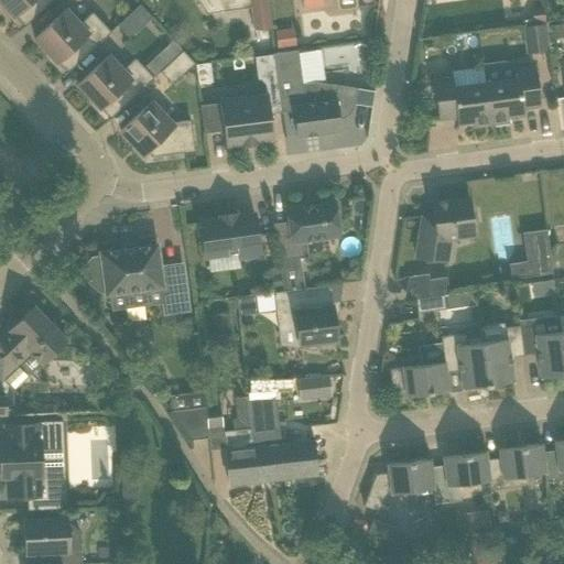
[(0,0),(0,1),(22,26),(23,28),(52,0),(0,0)]
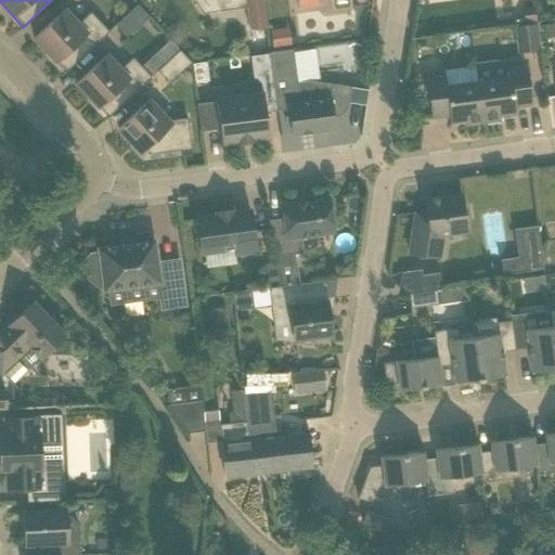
[(195,0),(205,13),(248,7),(246,0),(195,0)]
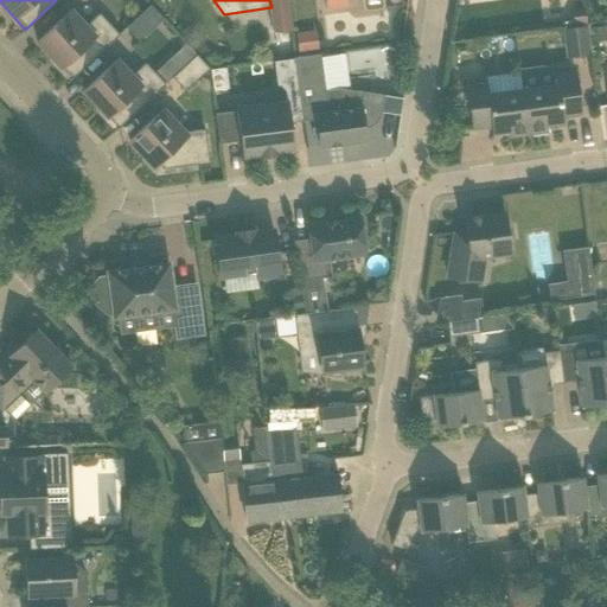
[(139,42),(163,19),(151,5),(126,27),(139,42)]
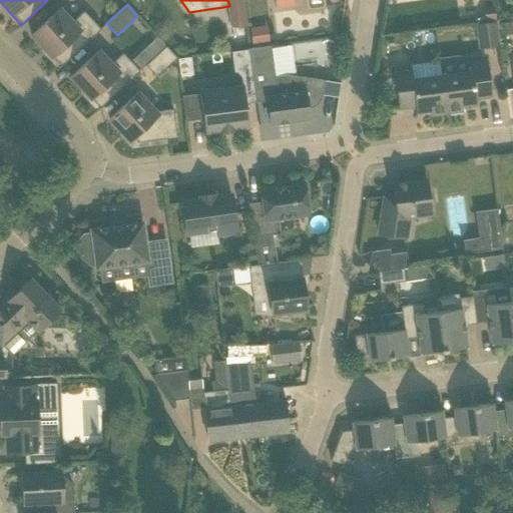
[(31,35),(59,66),(60,66),(100,29),(84,11),(72,22),(60,8),(31,35)]
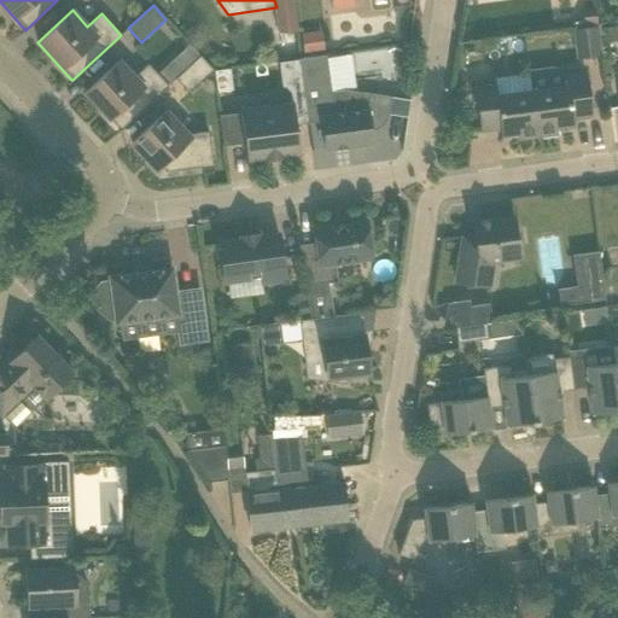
[(297,30),(295,10),(275,13),(278,33),(296,30),(297,30)]
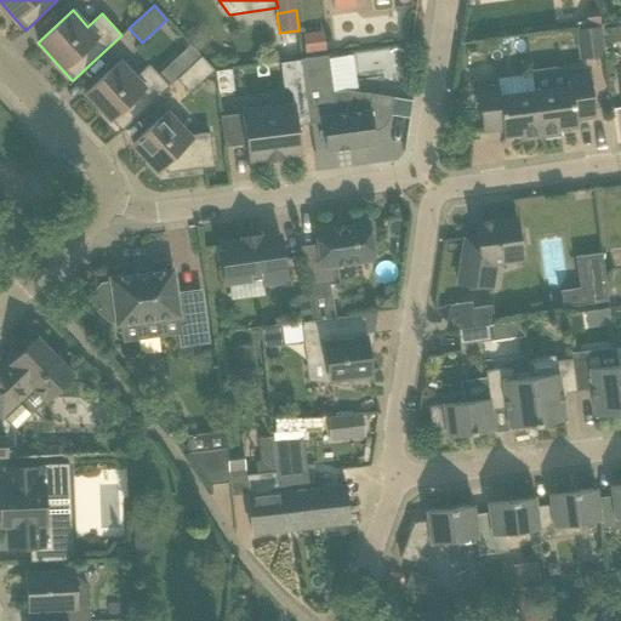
[(582,44),(602,41),(600,27),(581,29),(582,44)]
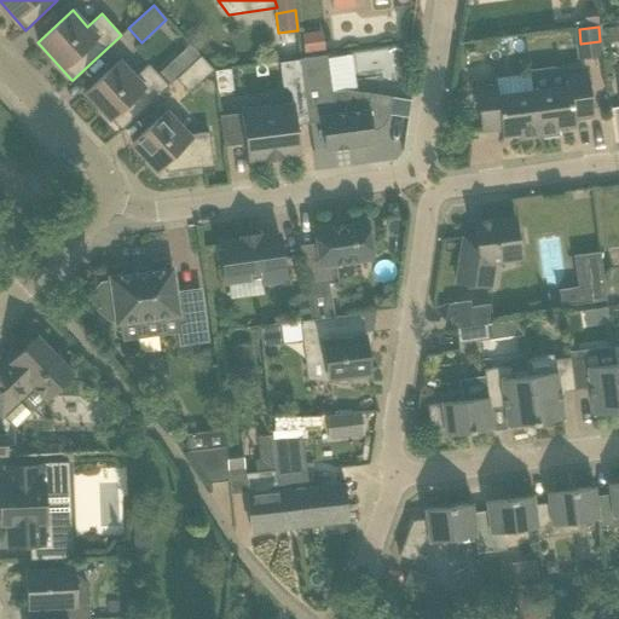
[(618,36),(618,27),(603,29),(605,42),(618,40),(618,36)]
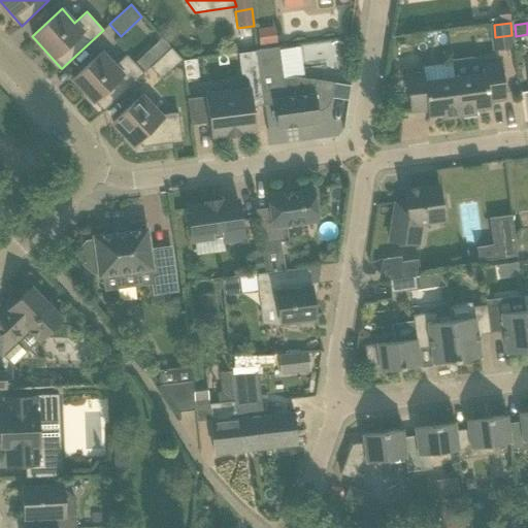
[(261,47),(277,44),(275,27),(258,29),(261,47)]
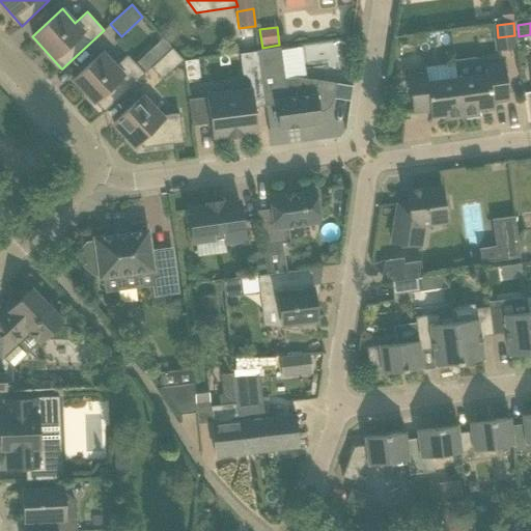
[(163,38),(154,47),(162,56),(172,48),(163,38)]
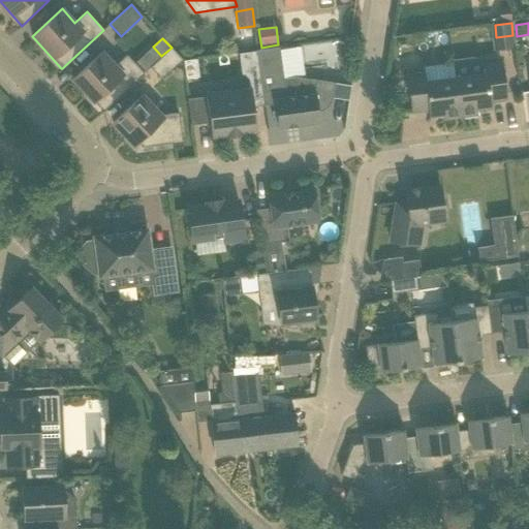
[(318,123),(317,112),(320,112),(324,110),(328,107),(330,104),(332,101),(333,97),(335,83),(296,76),(283,79),(279,47),(255,51),(263,105),(276,104),(279,128),(318,123)]
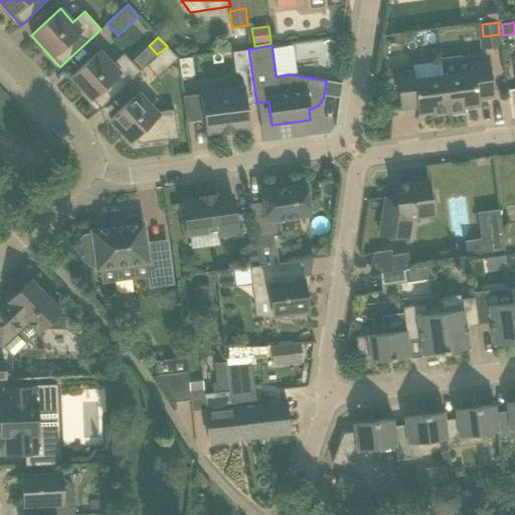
[(157,77),(177,58),(167,46),(157,54),(146,65),(157,77)]
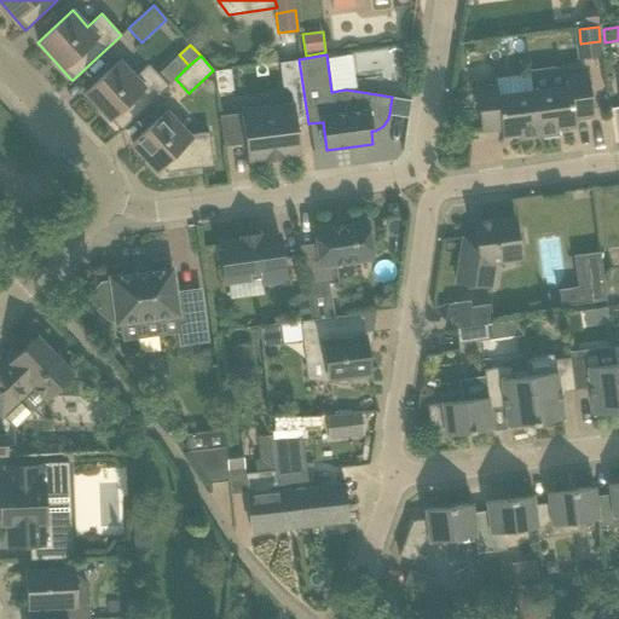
[(85,93),(119,129),(120,131),(168,86),(149,64),(134,77),(119,61),(85,93)]
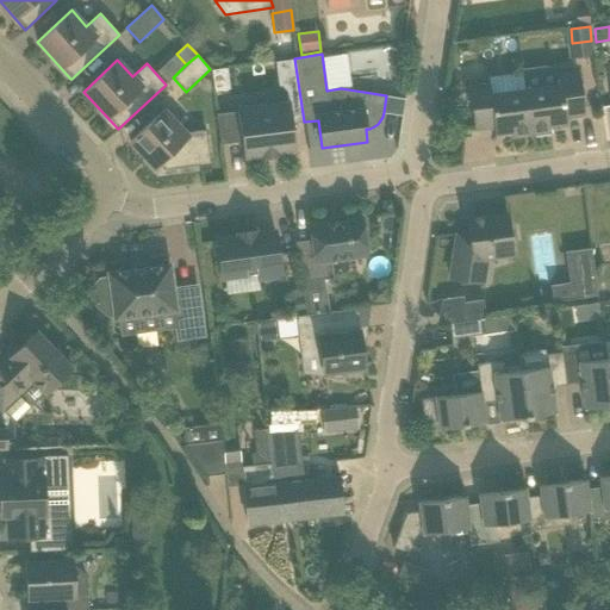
[(559,85),(526,89),(524,89),(530,135),(551,132),(549,126),(566,124),(565,117),(584,114),(578,72),(558,74),(559,85)]
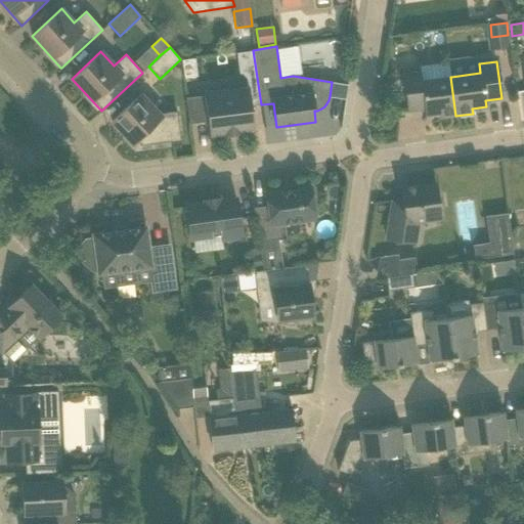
[(424,110),(425,114),(425,116),(438,114),(439,118),(455,116),(450,77),(422,81),(421,72),(402,75),(407,112),(424,110)]
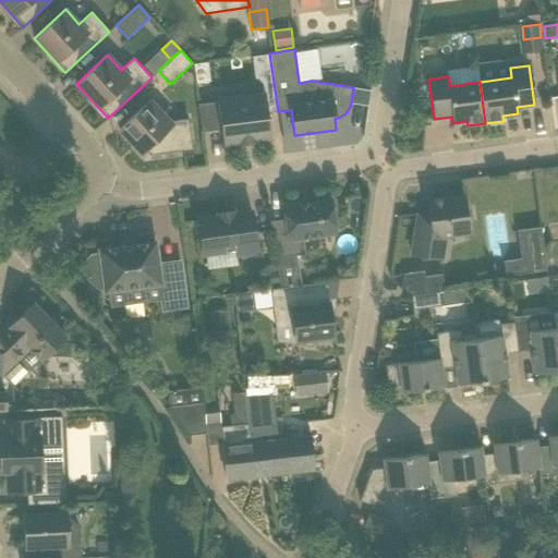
[(218,101),(203,104),(206,130),(221,129),(223,146),(240,144),(240,145),(254,143),(254,142),(270,140),(265,93),(255,94),(252,92),(245,92),(242,95),(217,98),(218,101)]
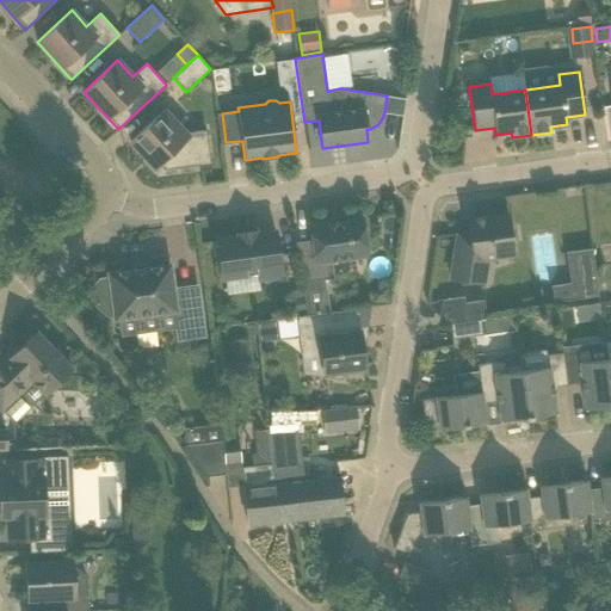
[(164,110),(130,142),(154,168),(159,165),(165,171),(211,165),(207,130),(185,133),(164,110)]
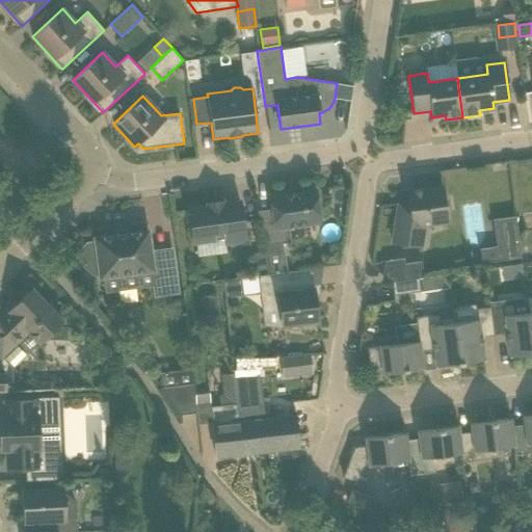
[(259,219),(263,245),(289,241),(287,227),(320,221),(318,207),(320,203),(319,190),(315,187),(302,189),(299,193),(270,197),(273,217),(259,219)]
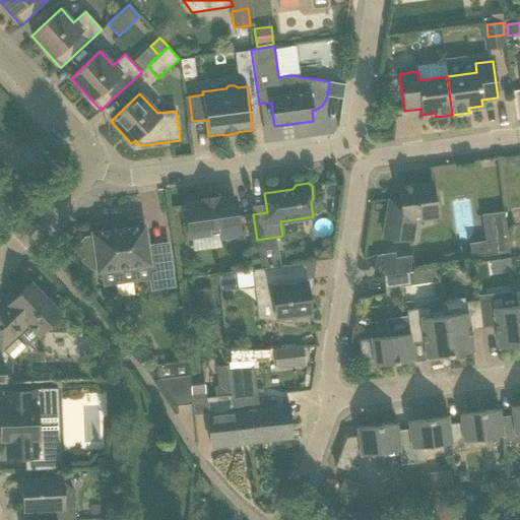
[(389,199),(383,237),(411,242),(414,219),(437,216),(436,207),(439,207),(437,191),(433,192),(432,183),(398,187),(399,198),(389,199)]
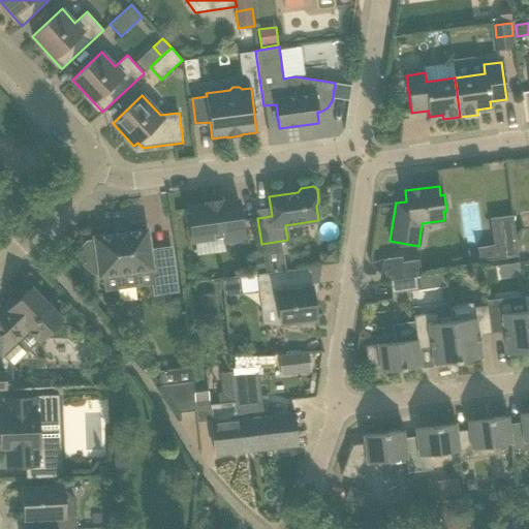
[(192,241),(194,241),(223,237),(224,242),(244,239),(239,200),(221,204),(220,200),(206,203),(206,206),(187,208),(192,241)]
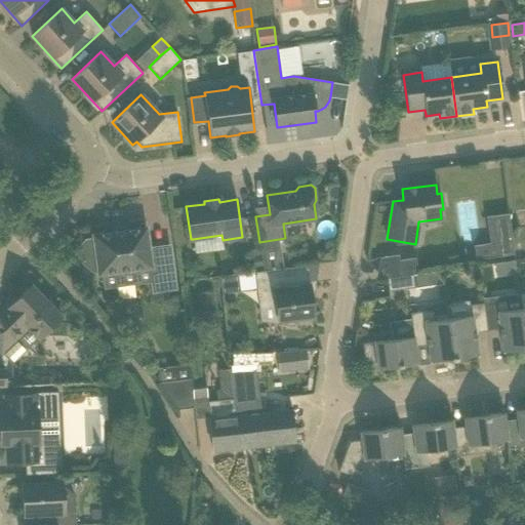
[(514,254),(509,213),(486,216),(491,257),(514,254)]
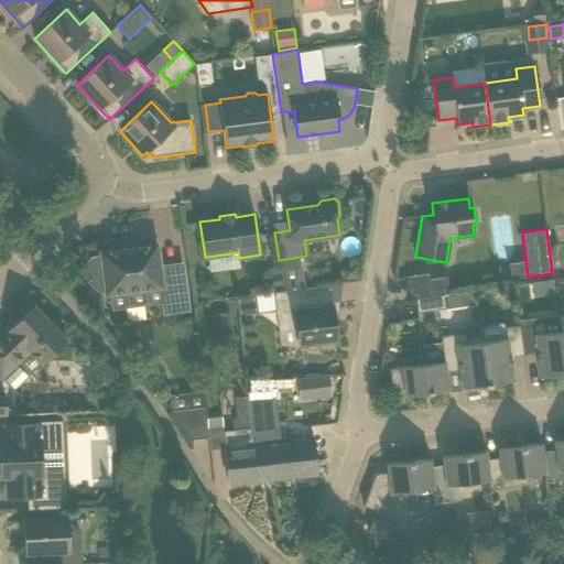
[(100,291),(106,291),(106,294),(161,288),(164,313),(188,310),(182,264),(160,268),(156,245),(100,252),(100,257),(93,258),(79,274),(100,291)]
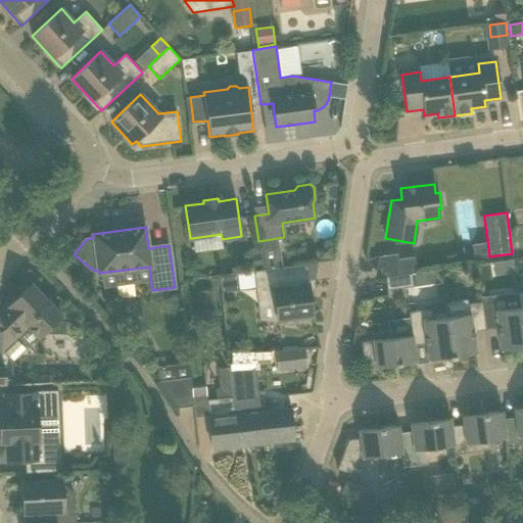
[(396,258),(398,275),(412,273),(412,272),(417,272),(415,256),(396,258)]
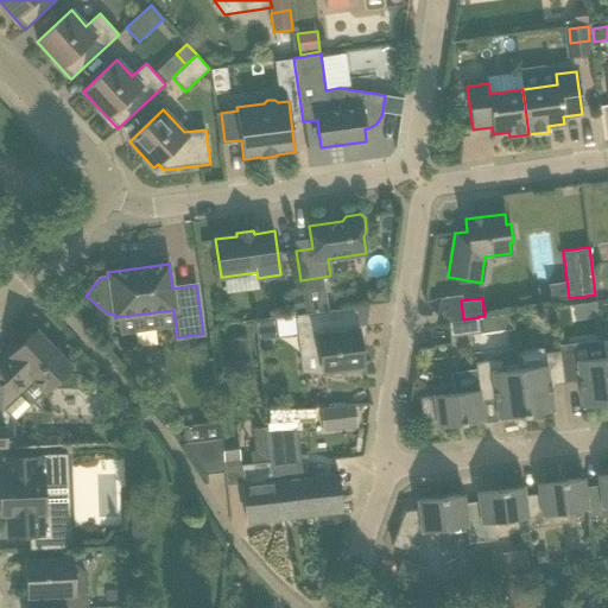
[(575,318),(596,317),(595,301),(574,303),(575,318)]
